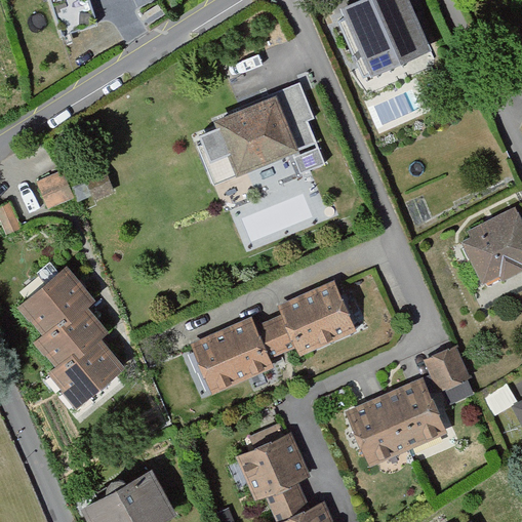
[(434,47),(411,0),(372,0),(334,17),(363,79),(434,47)]
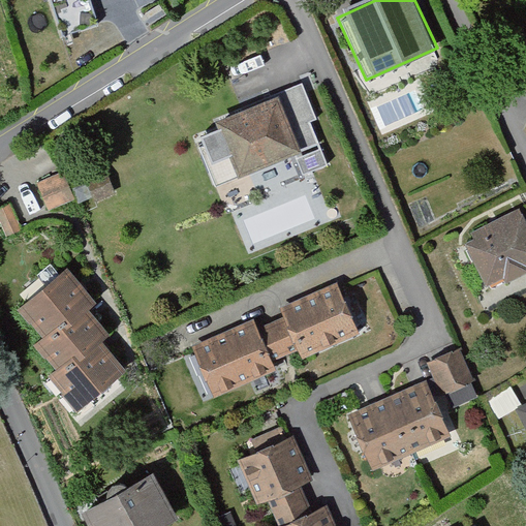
[(0,82),(9,79),(0,56),(0,82)]
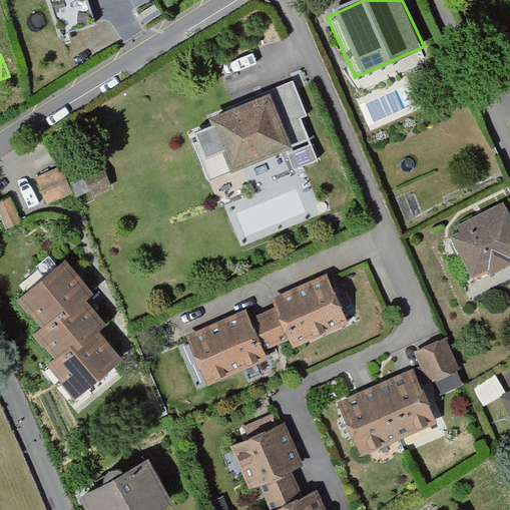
[(273,100),(209,122),(226,170),(290,148),(273,100)]
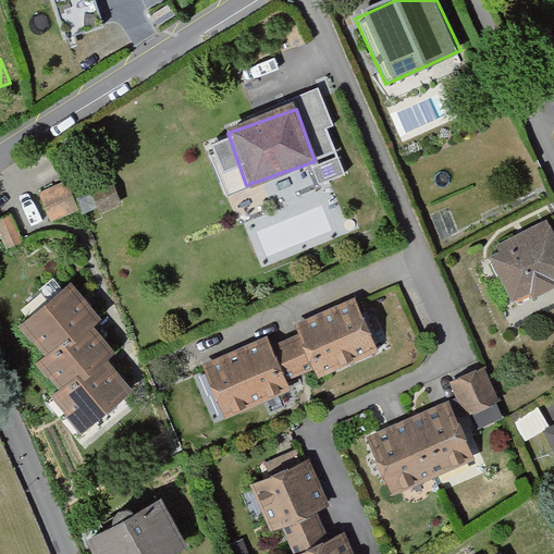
[(111,179),(89,187),(99,211),(121,204),(111,179)]
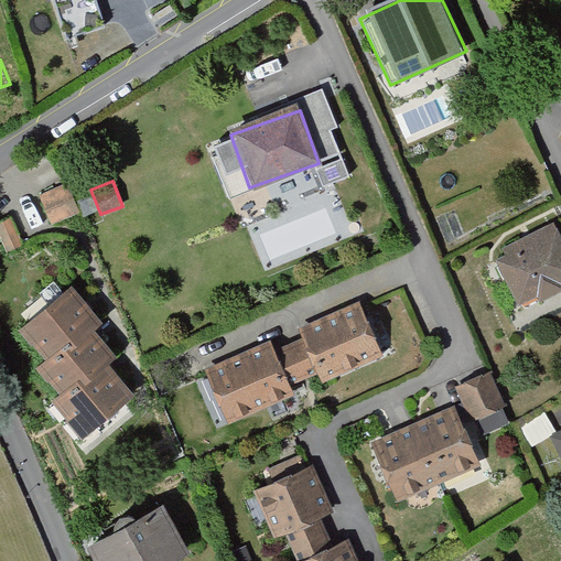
[(65,182),(35,195),(49,226),(79,213),(65,182)]
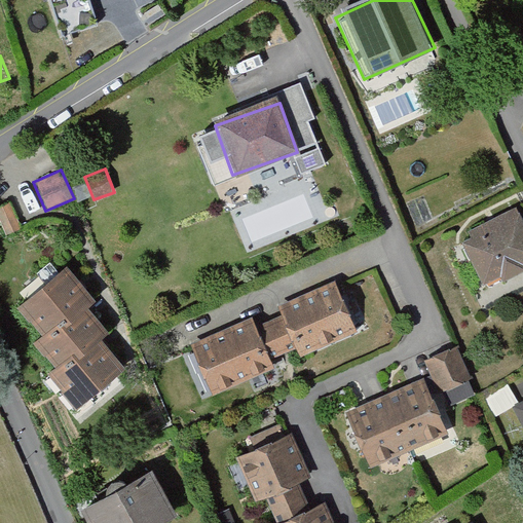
[(8,202),(0,206),(0,227),(4,237),(21,230),(8,202)]
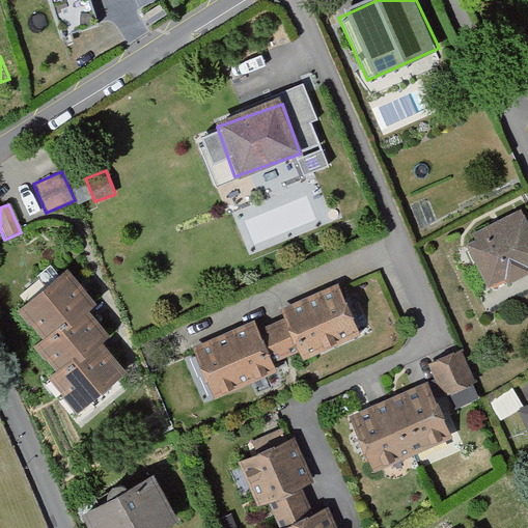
[(527,223),(521,209),(462,239),(488,293),(527,274),(527,223)]
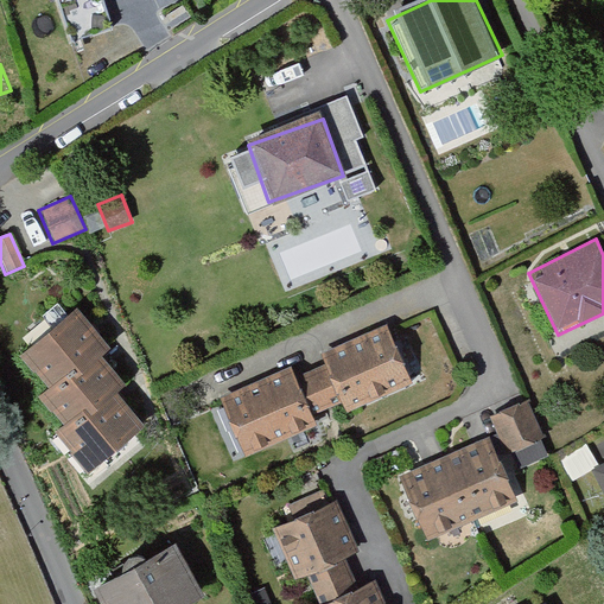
[(80,309),(20,354),(50,392),(101,351),(109,345),(80,309)]
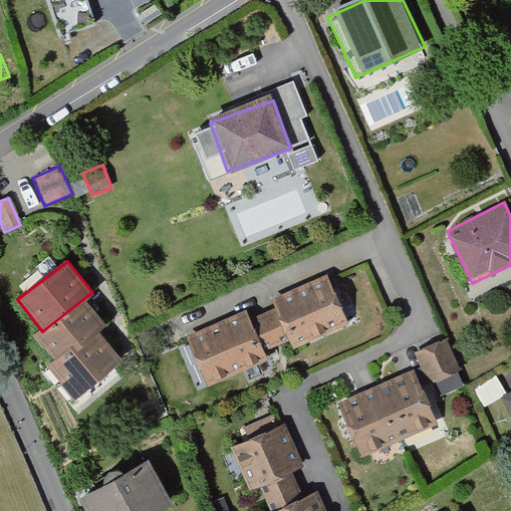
[(330,276),(272,300),(275,308),(290,340),(294,349),(354,323),(330,276)]
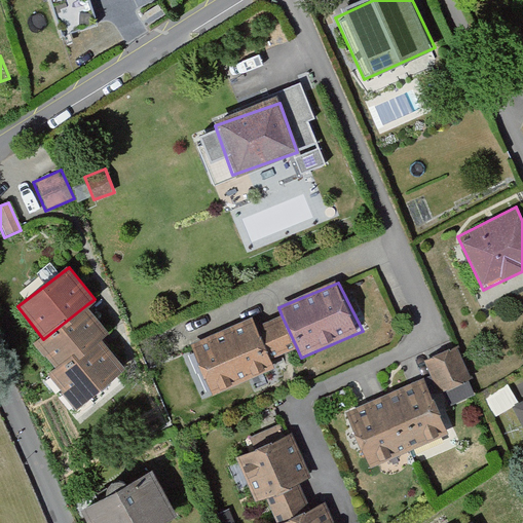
[(43,339),(35,345),(58,374),(103,339),(110,333),(87,304),(43,339)]
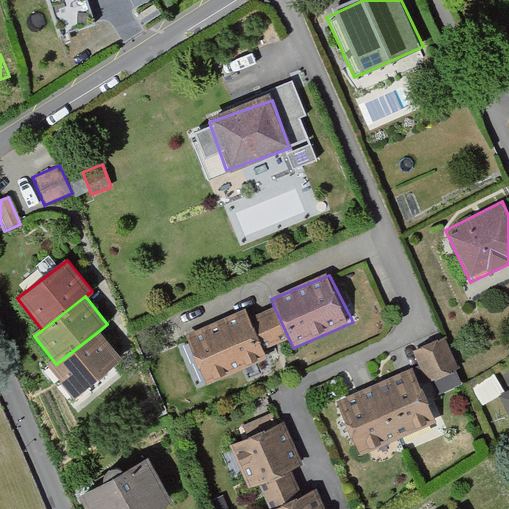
[(274,307),(262,312),(277,345),(289,339),(274,307)]
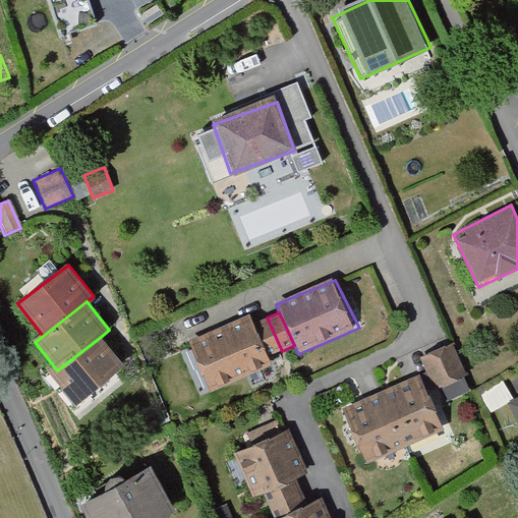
[(249,315),(187,342),(209,391),(272,364),(270,356),(253,324),(249,315)]
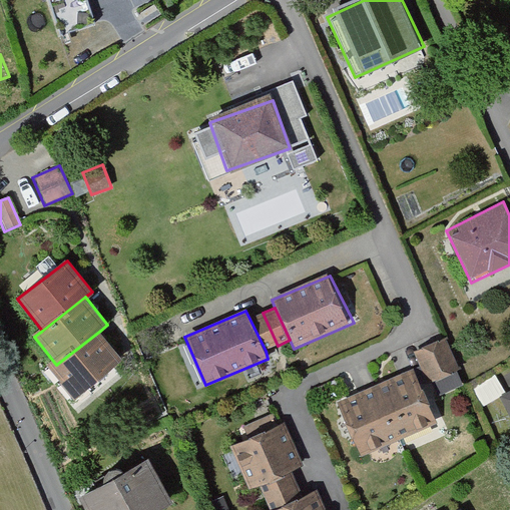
[(263,313),(249,319),(266,351),(278,346),(263,313)]
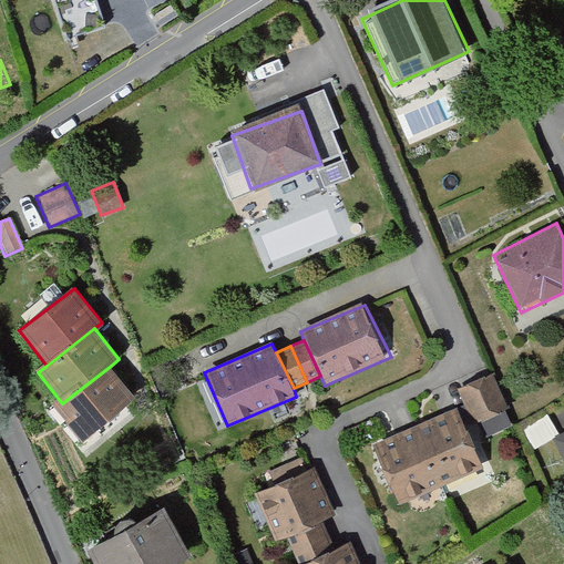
[(62,403),(57,408),(80,438),(134,396),(111,366),(62,403)]
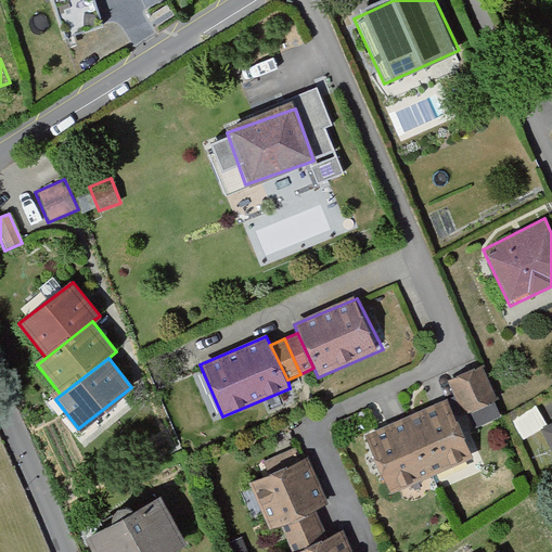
[(479,366),(463,372),(479,408),(496,400),(479,366)]
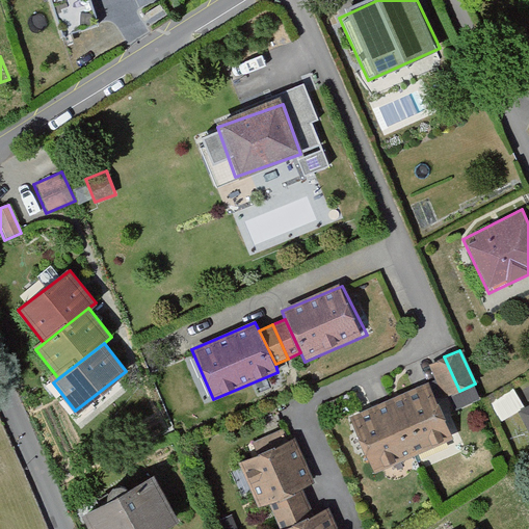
[(444,356),(426,365),(441,399),(459,391),(444,356)]
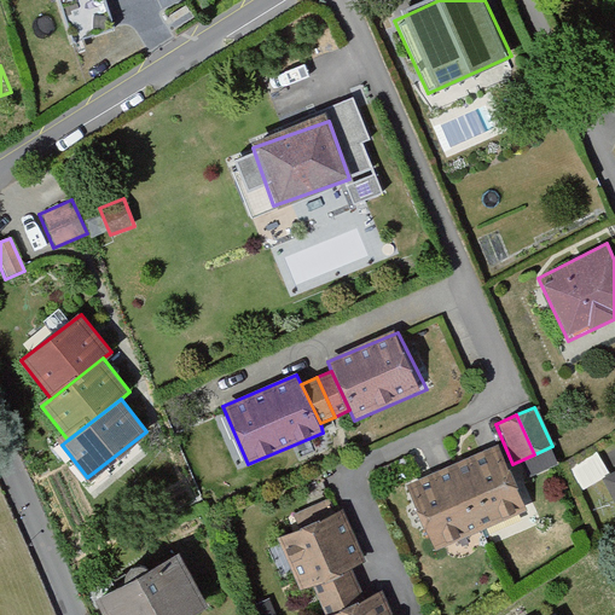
[(498,442),(454,460),(483,528),(527,510),(498,442)]
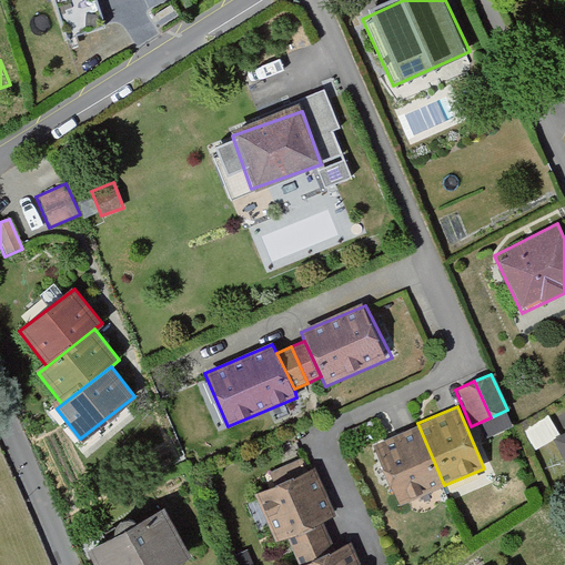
[(417,423),(374,442),(400,506),(444,485),(417,423)]
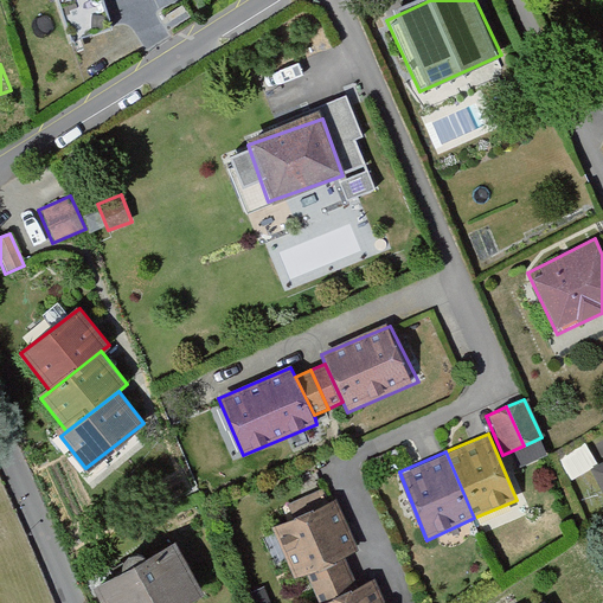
[(602,457),(587,468),(602,496),(602,457)]
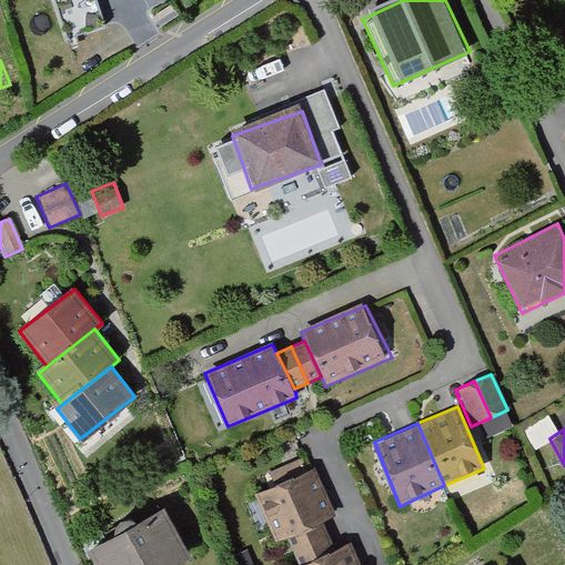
[(311,467),(252,493),(276,545),(286,540),(328,520),(336,516),(311,467)]
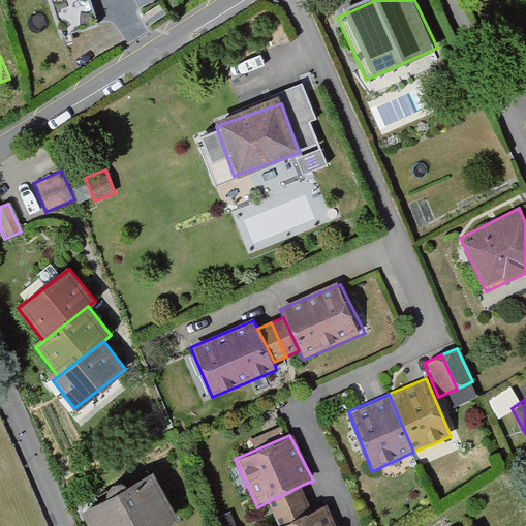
[(156,471),(87,513),(95,525),(176,525),(185,521),(156,471)]
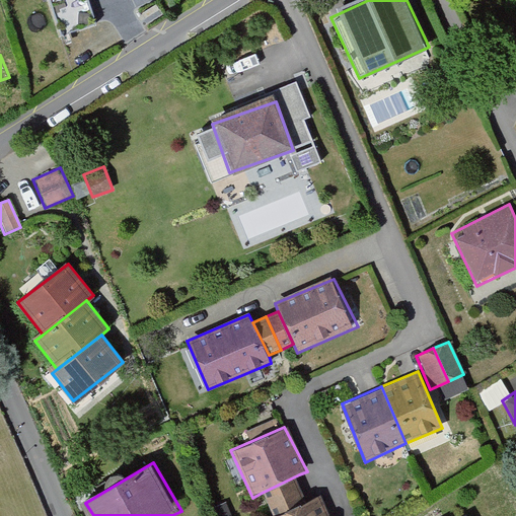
[(299,474),(262,493),(268,505),(304,488),(299,474)]
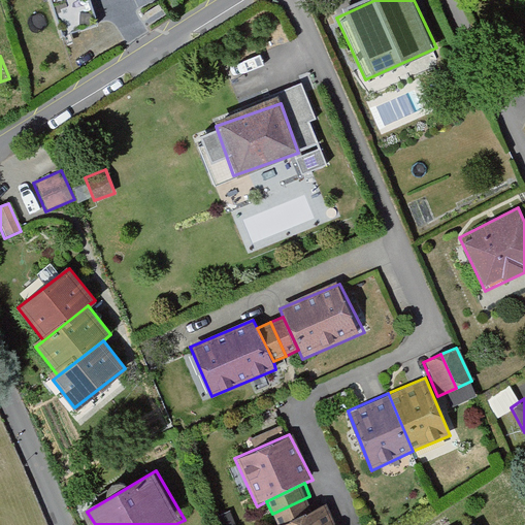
[(309,496),(272,514),(277,524),(280,524),(315,510),(309,496)]
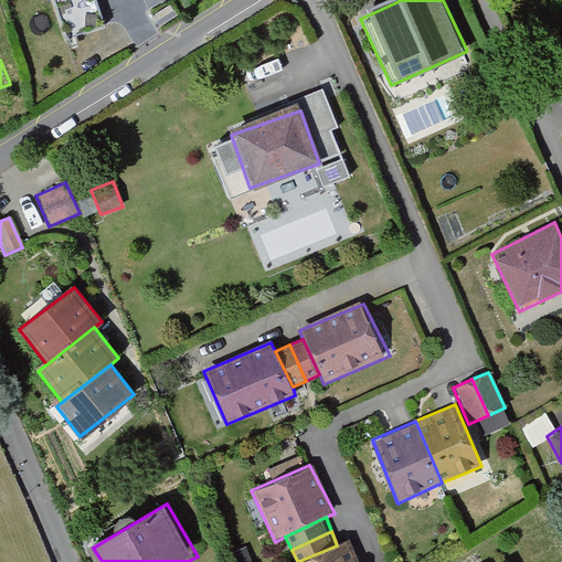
[(299,561),(358,561),(349,541),(337,545),(299,561)]
